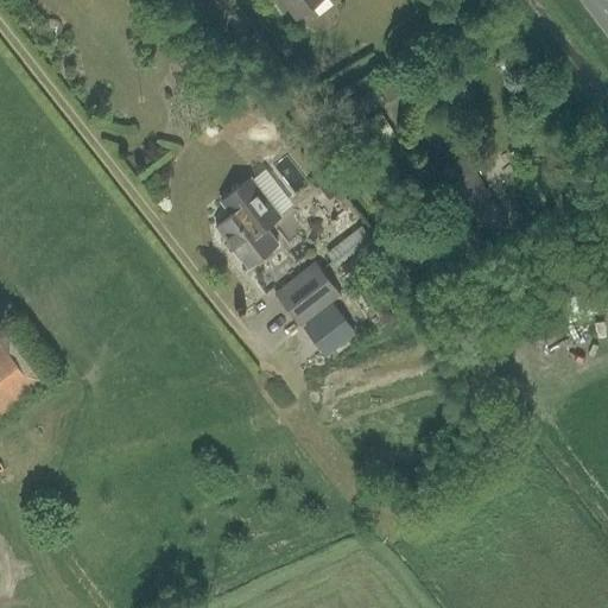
[(323,0),(279,0),(297,21),(323,0)]
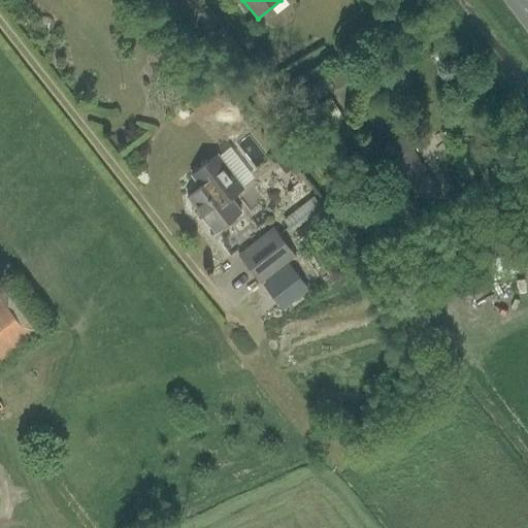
[(377,154),(381,159),(369,166),(380,182),(387,176),(411,215),(441,195),(404,137),(377,154)]
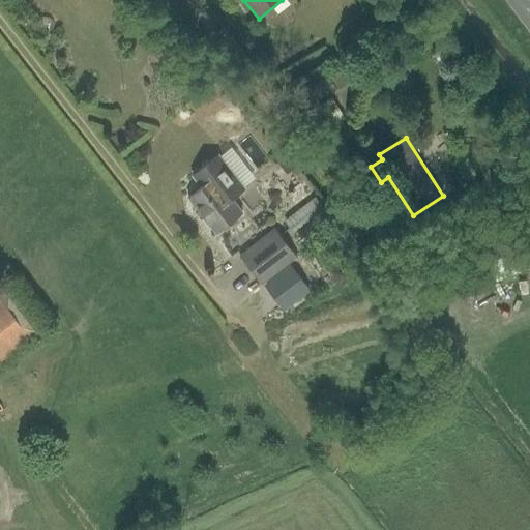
[(217,235),(232,225),(244,214),(234,201),(247,189),(244,186),(255,178),(232,148),(222,156),(219,154),(193,177),(203,188),(189,199),(217,235)]
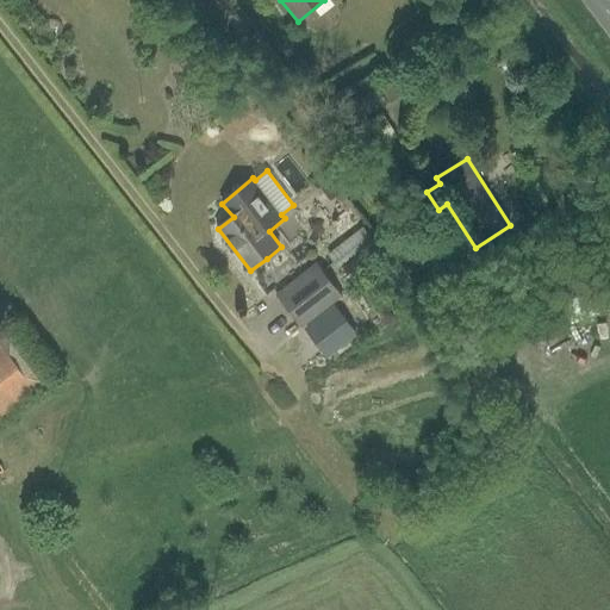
[(338,269),(374,241),(363,228),(328,255),(338,269)]
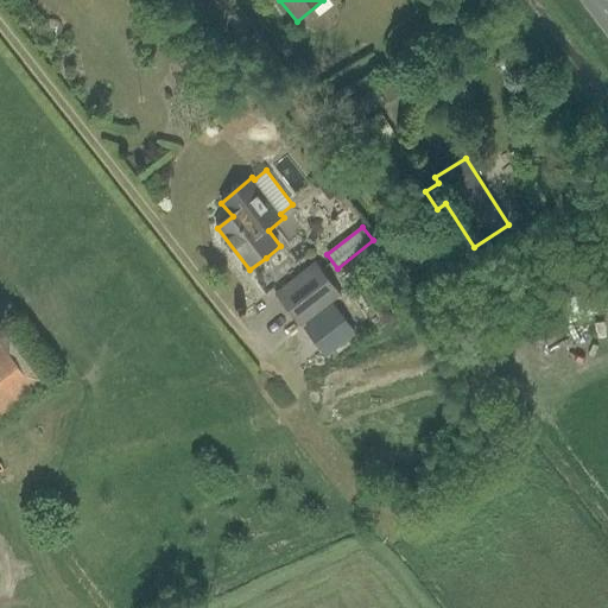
[(317,263),(276,295),(302,328),(343,296),(317,263)]
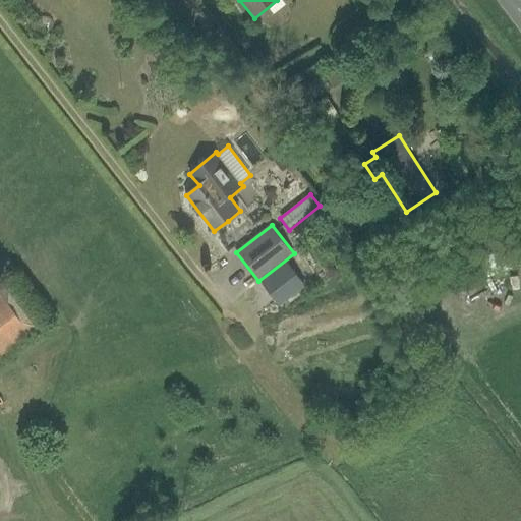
[(8,282),(0,288),(0,359),(43,327),(8,282)]
